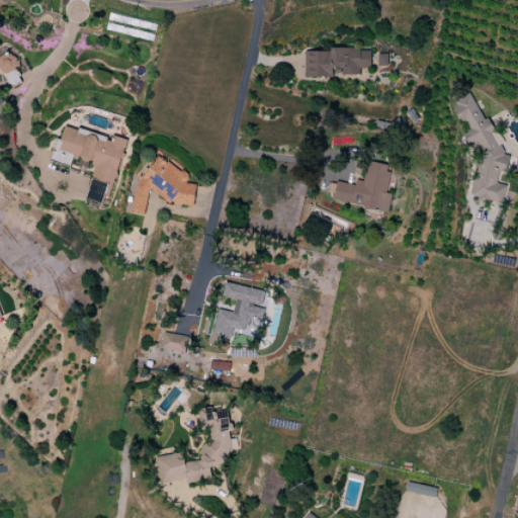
[(305,51),(305,78),(332,77),(331,69),(341,69),(342,75),(358,75),(357,68),(370,68),(369,50),(305,51)]
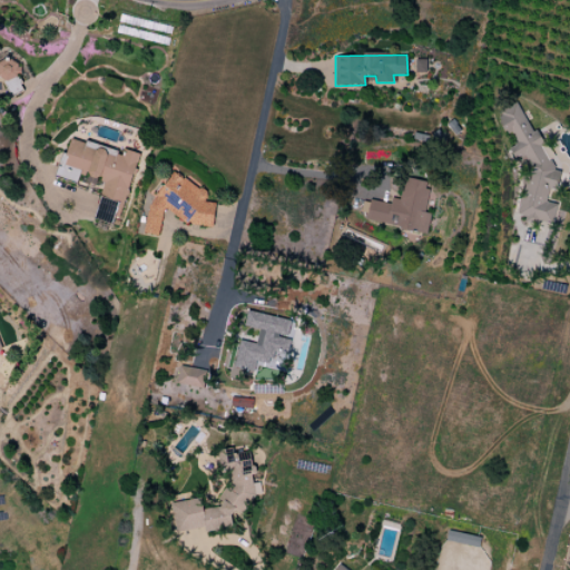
[(0,61),(0,81),(19,77),(15,58),(0,61)]
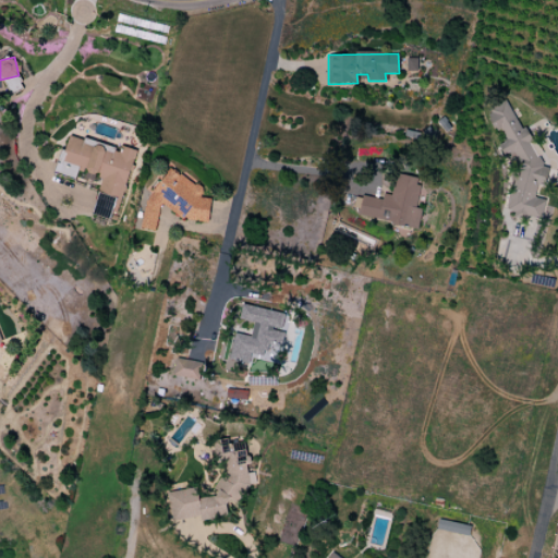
[(416,72),(417,59),(407,59),(407,72),(416,72)]
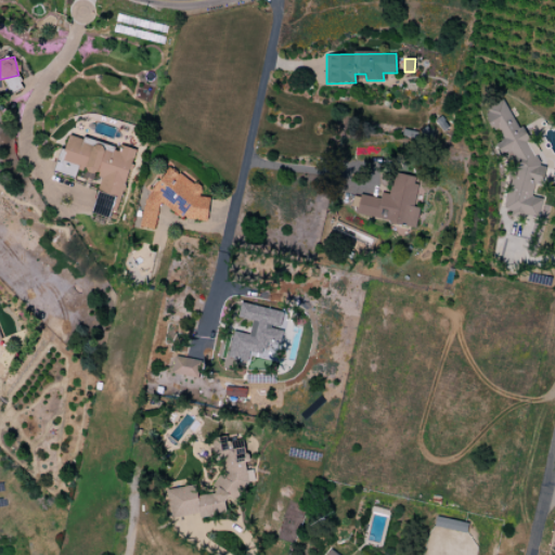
[(539,219),(542,198),(532,197),(533,184),(541,185),(544,169),(528,146),(529,138),(521,127),(520,127),(500,100),(487,108),(485,120),(492,129),(495,130),(502,140),(497,143),(495,151),(505,152),(513,163),(505,208),(510,215),(539,219)]
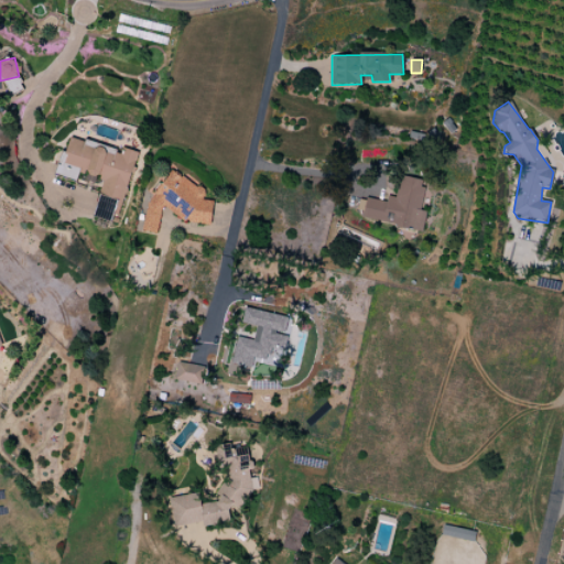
[(117,223),(134,151),(123,149),(122,151),(69,138),(66,151),(61,150),(55,176),(76,181),(78,171),(102,177),(93,217),(117,223)]
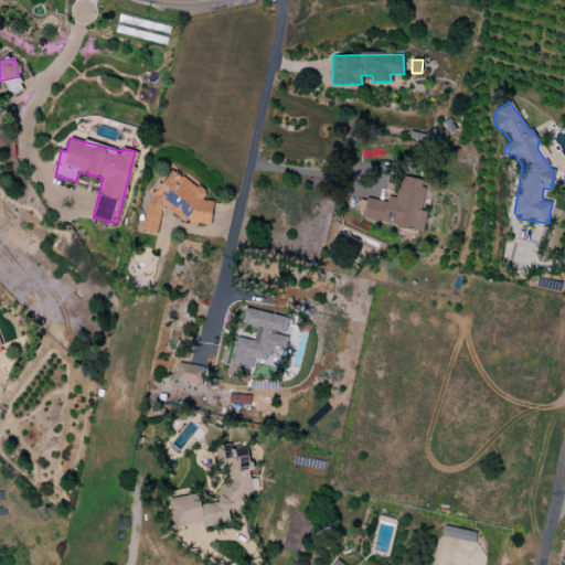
[(142,232),(157,234),(160,214),(164,208),(184,222),(210,225),(213,202),(204,200),(205,189),(196,187),(179,174),(170,173),(146,206),(142,232)]
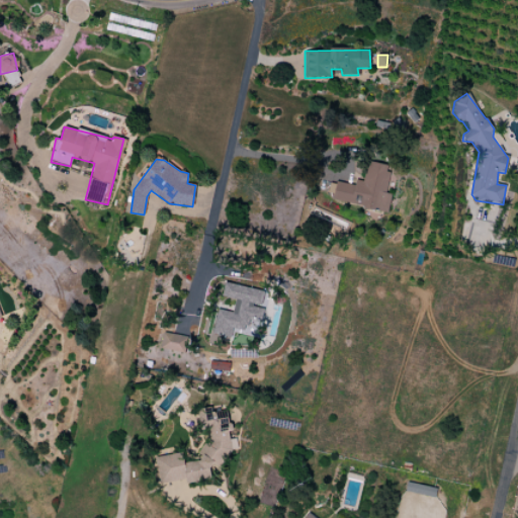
[(387,211),(392,194),(384,193),(390,165),(366,161),(362,186),(330,180),(326,199),(387,211)]
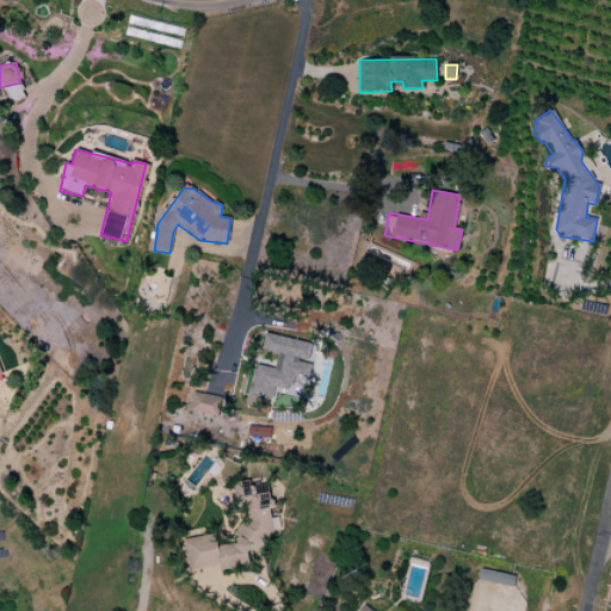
[(251,394),(272,399),(272,393),(303,399),(314,344),(265,334),(261,350),(277,353),(273,369),(257,365),(251,394)]
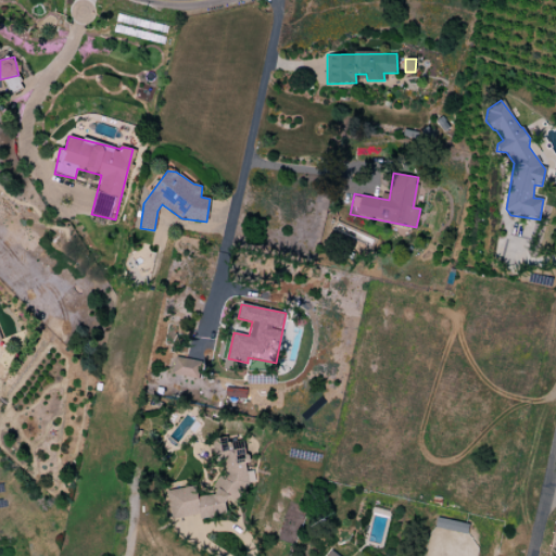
[(173,375),(199,379),(202,362),(175,357),(173,375)]
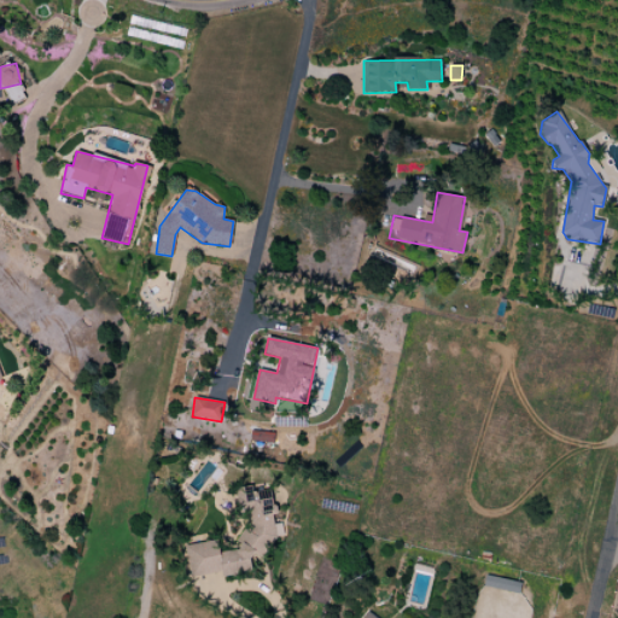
[(190,577),(221,573),(221,576),(251,573),(249,558),(264,555),(263,547),(275,546),(272,514),(274,514),(272,490),(252,491),(252,487),(235,488),(238,511),(248,509),(250,530),(238,531),(240,551),(219,553),(217,541),(186,544),(190,577)]
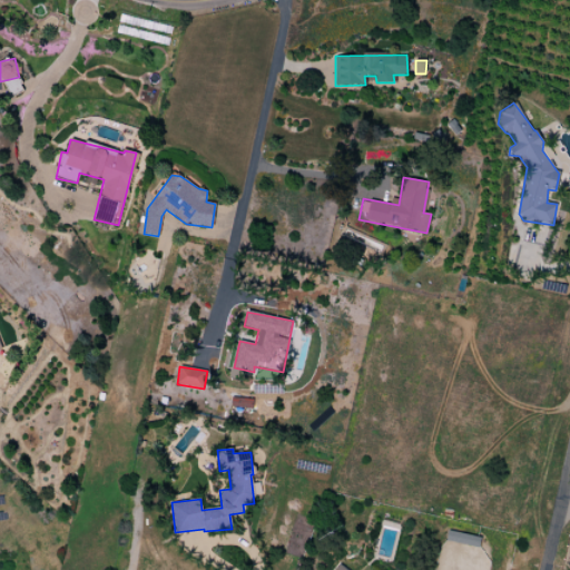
[(479,547),(480,538),(454,532),(452,542),(479,547)]
